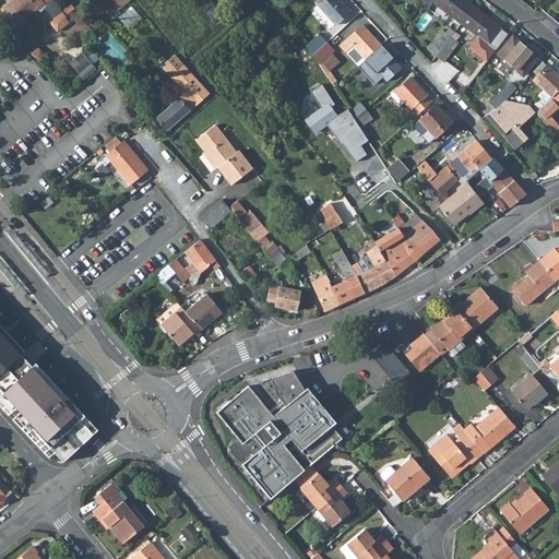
[(51,0),(4,0),(0,4),(14,22),(39,0),(40,0),(44,3),(42,6),(50,16),(46,20),(54,30),(67,19),(63,14),(51,0)]
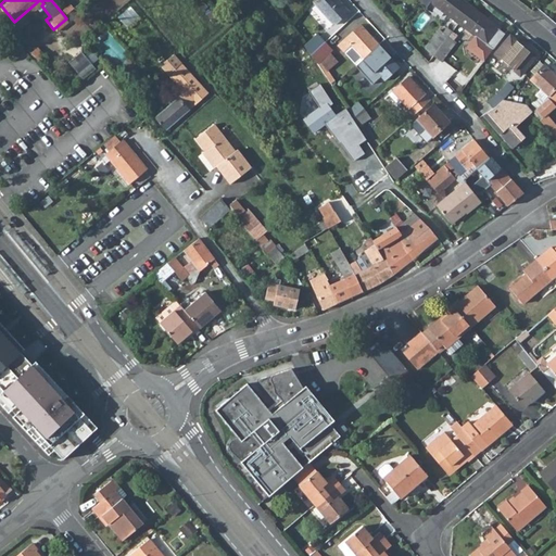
[(337,0),(316,0),(313,3),(332,25),(348,11),(337,0)]
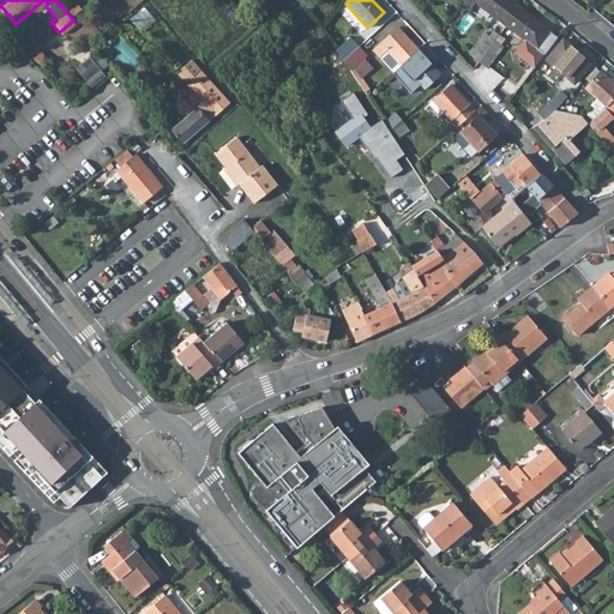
[(480,6),(506,25),(519,7),(510,0),(482,0),(483,0),(480,6)]
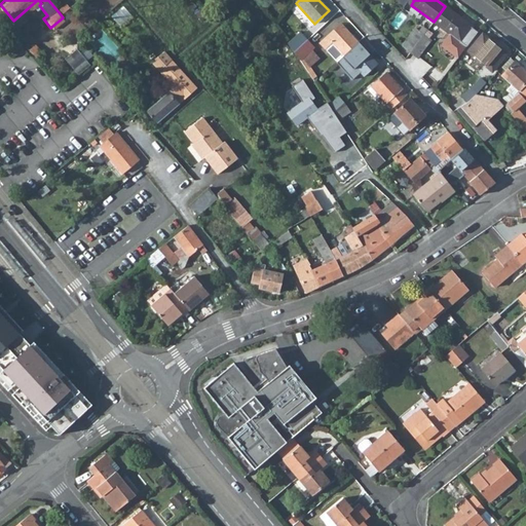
[(445,6),(434,22),(450,35),(444,43),(454,51),(460,43),(465,47),(477,33),(472,29),(473,28),(445,6)]
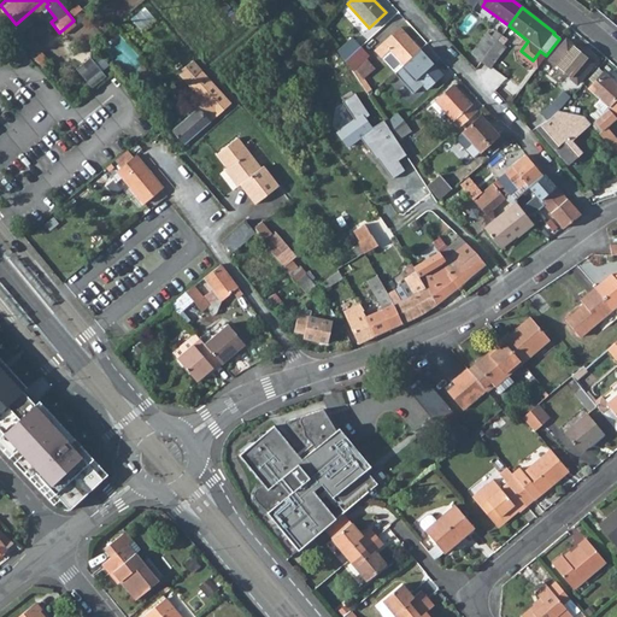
[(389,50),(403,64),(419,48),(409,37),(406,40),(397,30),(374,51),(380,57),(381,57),(389,50)]
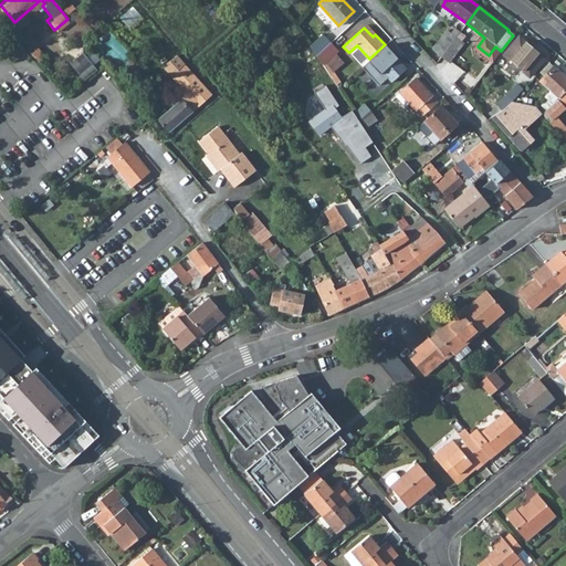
[(432,49),(440,58),(456,38),(446,31),(432,49)]
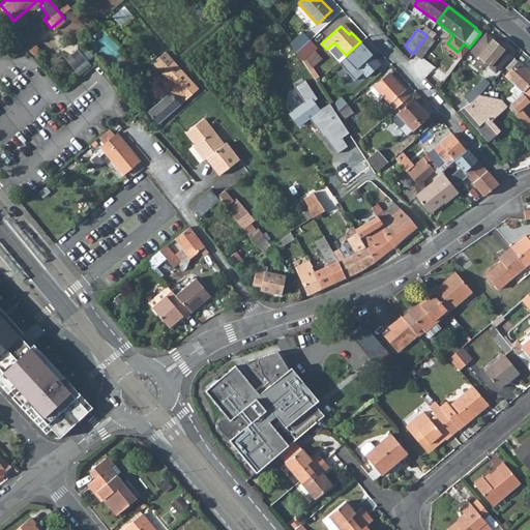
[(289,43),(295,52),(296,52),(308,40),(301,32),(289,43)]
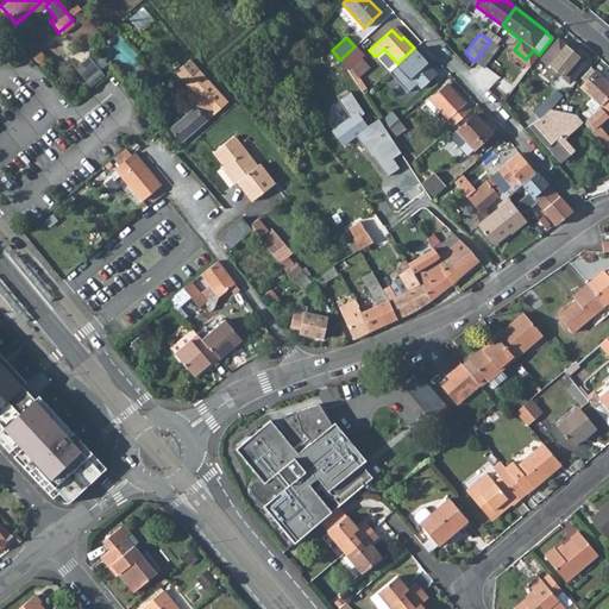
[(558,39),(542,58),(570,83),(586,63),(558,39)]
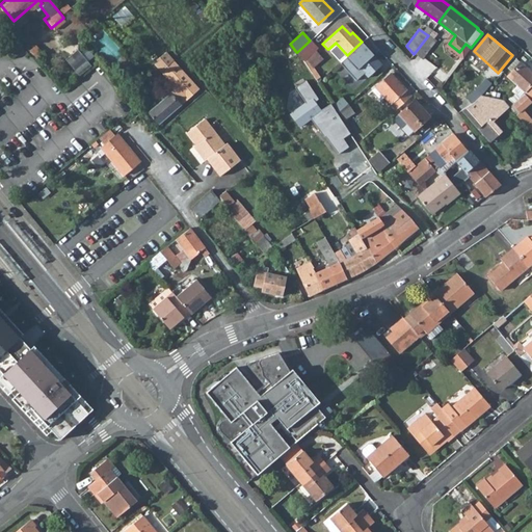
[(428,35),(414,54),(422,59),(435,42),(428,35)]
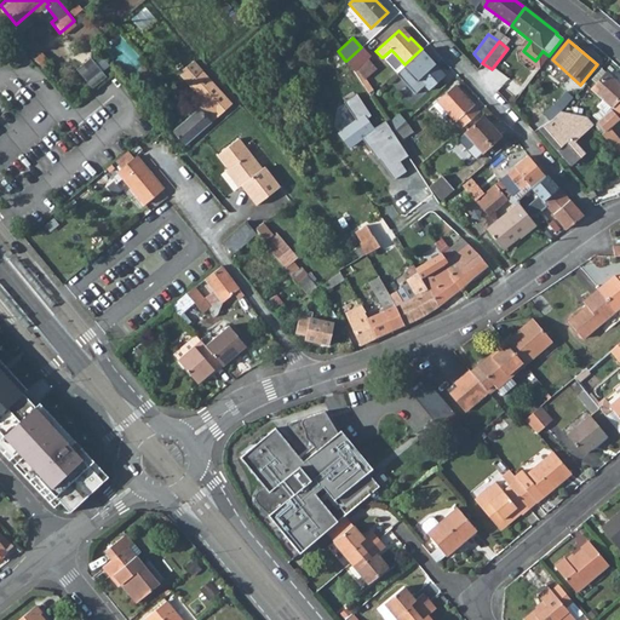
[(361,47),(346,61),(354,69),(369,56),(361,47)]
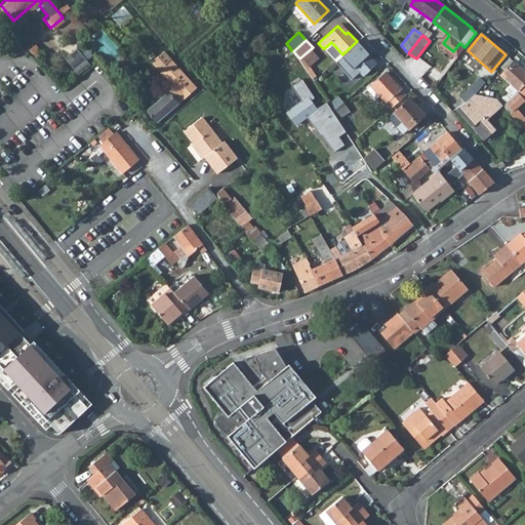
[(342,54),(341,55),(356,71),(350,77),(355,83),(374,66),(366,57),(369,55),(357,41),(342,54)]
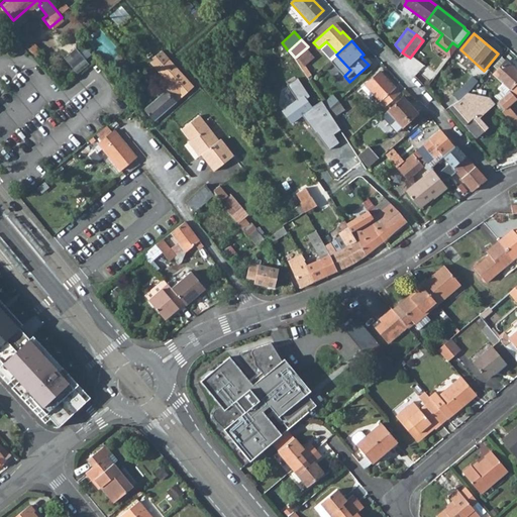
[(326,41),(319,47),(330,60),(336,55),(337,54),(326,41)]
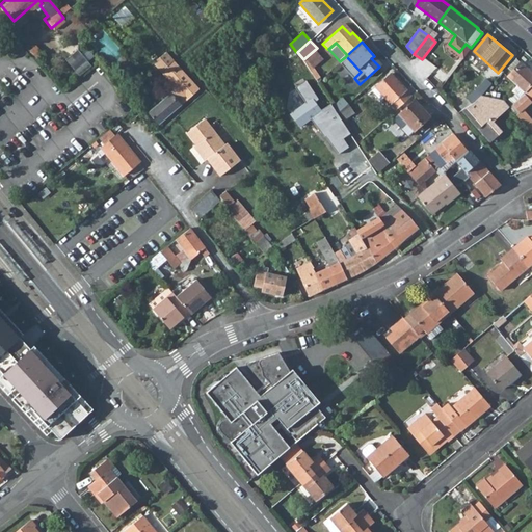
[(165,51),(154,61),(171,82),(165,88),(169,92),(148,111),(158,124),(198,88),(175,61),(165,51)]
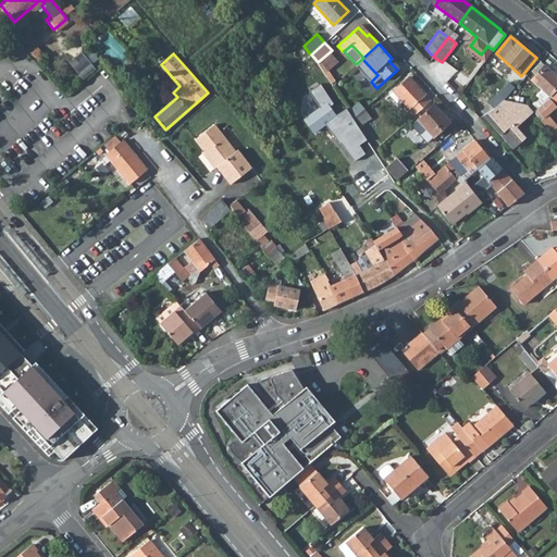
[(543,108),(548,114),(556,107),(556,76),(545,65),(531,82),(551,100),(543,108)]
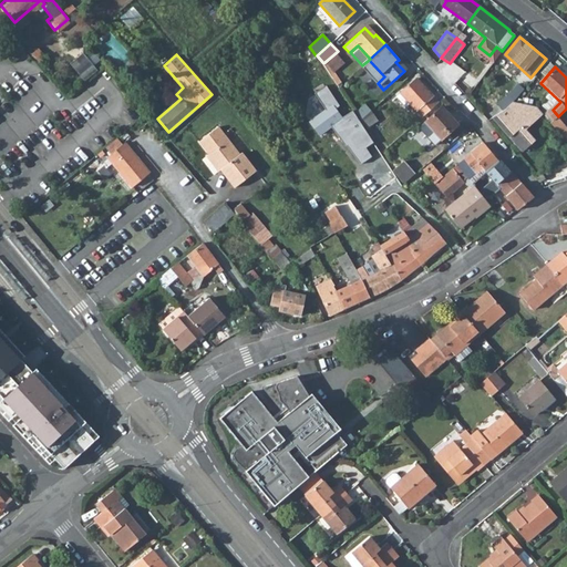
[(401,92),(422,116),(437,102),(415,79),(401,92)]
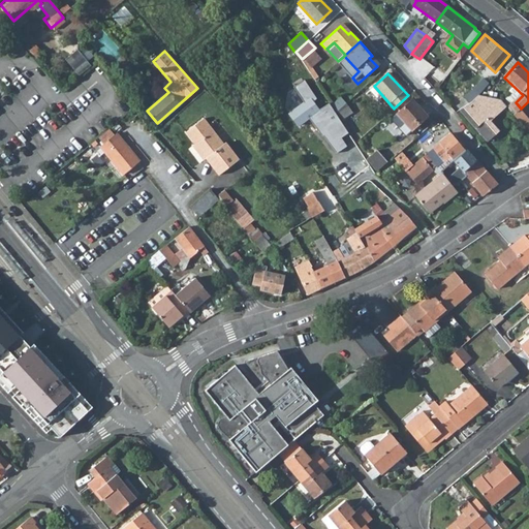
[(464,96),(469,102),(479,95),(485,89),(479,84),(473,89),(464,96)]
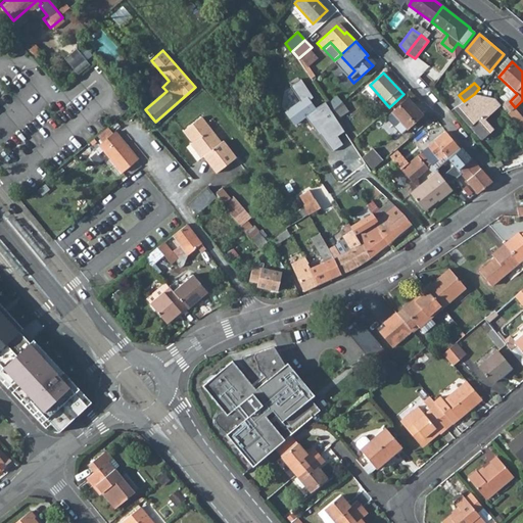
[(464,101),(454,108),(477,135),(489,126),(483,117),(497,105),(493,101),(474,94),(464,101)]
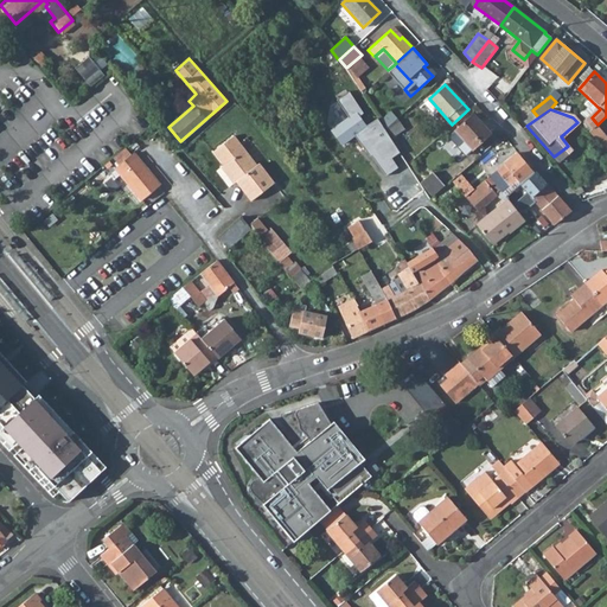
[(473,115),(454,131),(471,149),(490,133),(473,115)]
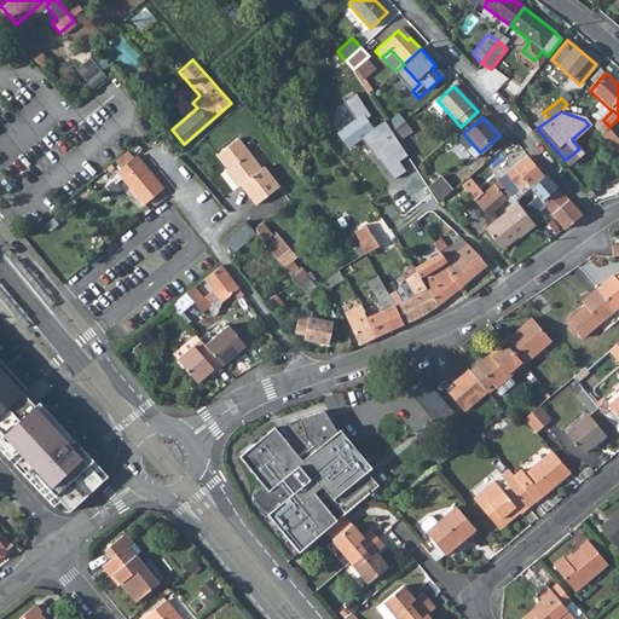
[(385,120),(372,128),(388,152),(389,151),(418,195),(428,187),(399,145),(400,144),(392,131),(385,120)]
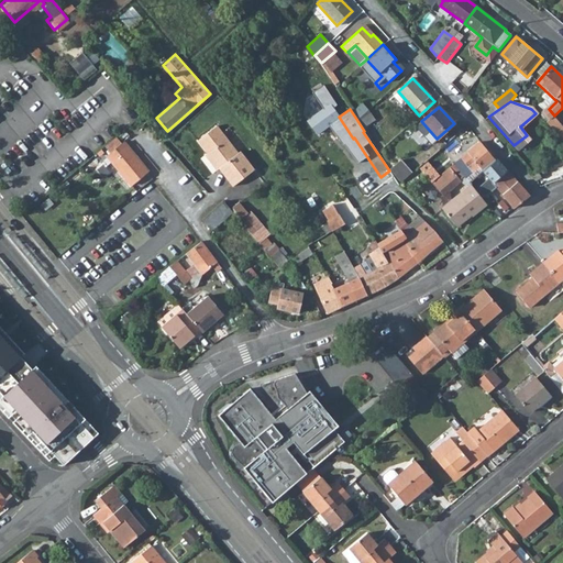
[(365,117),(359,121),(372,140),(378,136),(365,117)]
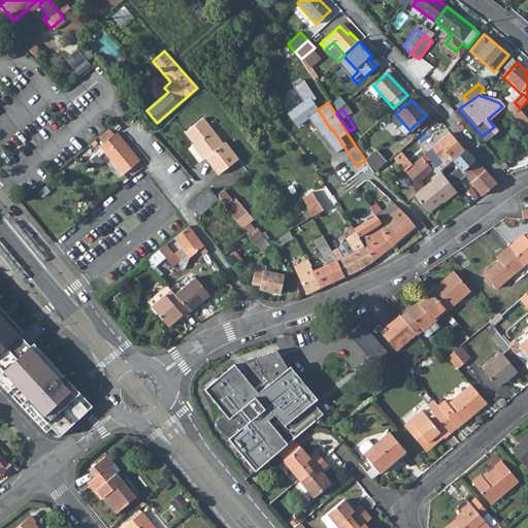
[(527,122),(521,114),(516,120),(527,132),(527,122)]
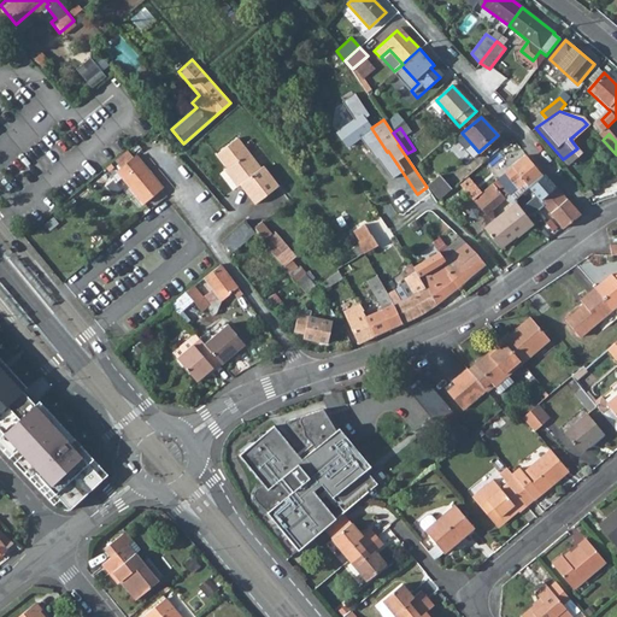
[(239,184),(253,205),(277,186),(262,165),(259,168),(238,139),(216,154),(227,168),(223,171),(235,187),(239,184)]
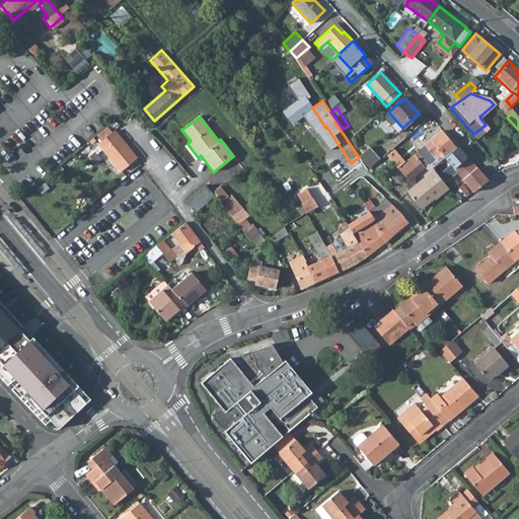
[(486,125),(473,134),(476,138),(488,128),(486,125)]
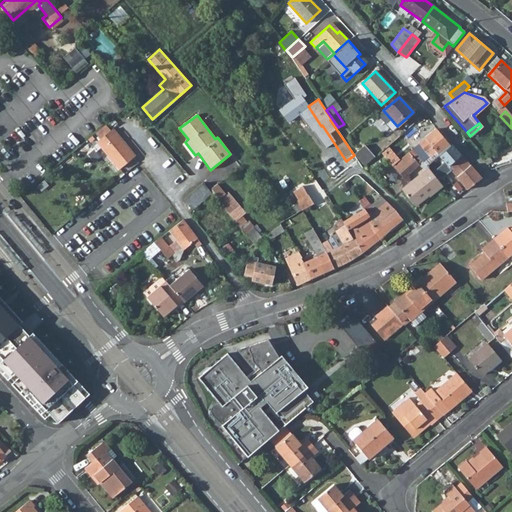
[(436,129),(418,144),(431,159),(451,142),(438,128),(436,129)]
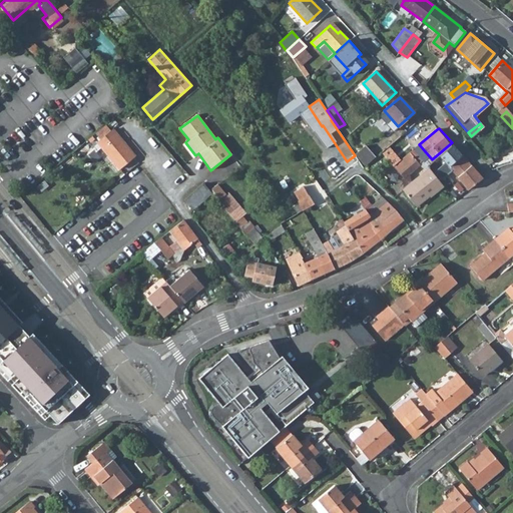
[(110,129),(96,142),(118,169),(133,156),(110,129)]
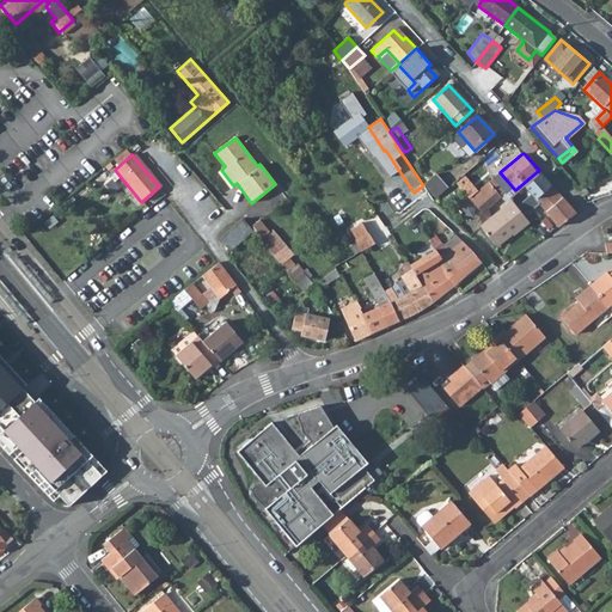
[(515,190),(508,196),(512,200),(530,221),(530,222),(534,218),(528,210),(538,202),(558,226),(574,212),(539,170),(515,190)]
